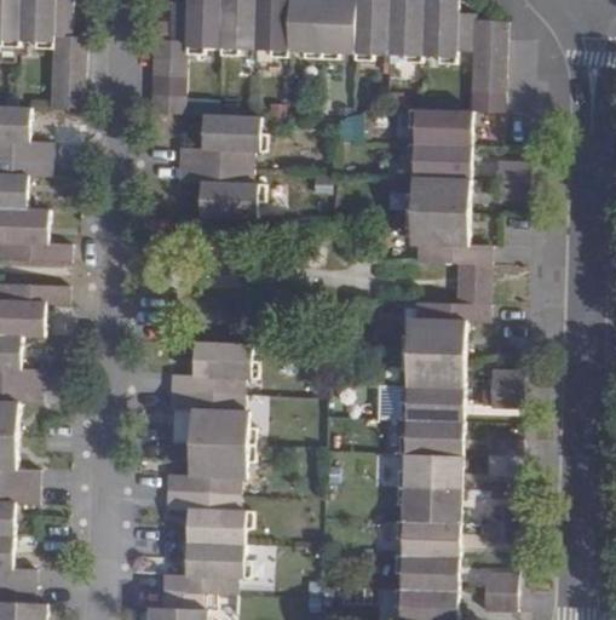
[(0,40),(52,41),(50,107),(82,108),(85,36),(74,36),(74,0),(0,0),(0,40)]
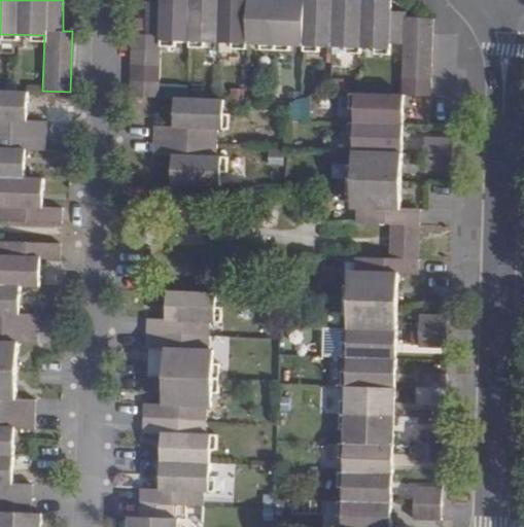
[(404,94),(429,95),(431,14),(404,13),(404,8),(390,8),(390,0),(139,0),(139,33),(130,33),(128,95),(156,96),(158,40),(390,47),(390,41),(403,43),(400,94),(404,94)]
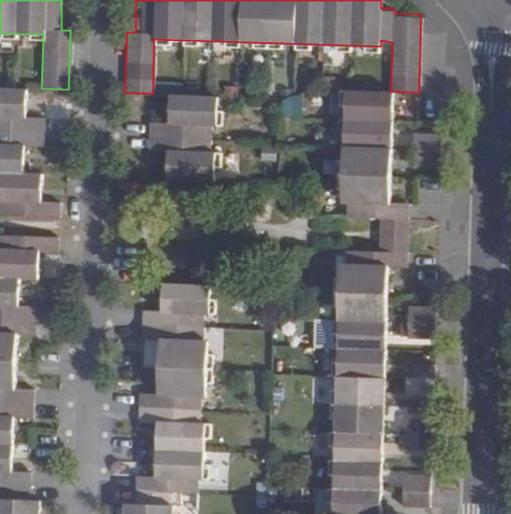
[(27,115),(28,88),(0,86),(0,215),(59,217),(60,200),(41,199),(41,172),(26,171),(26,144),(44,145),(45,116),(27,115)]
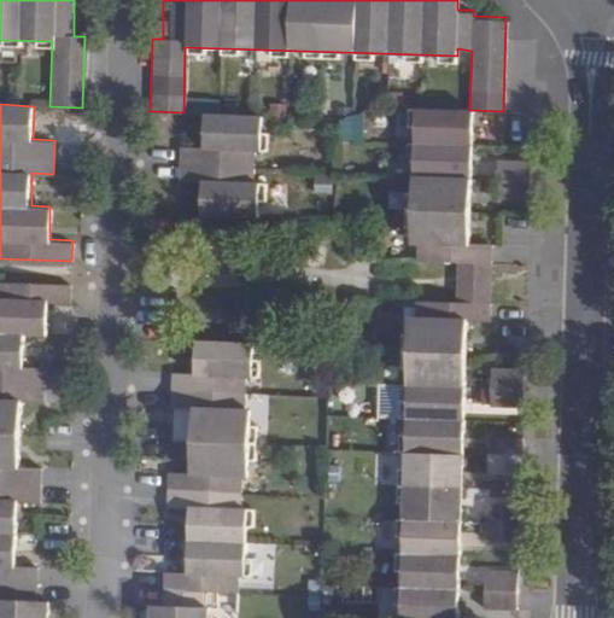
[(469,245),(473,110),(469,110),(413,109),(409,245),(414,246),(413,264),(452,266),(489,267),(490,246),(469,245)]
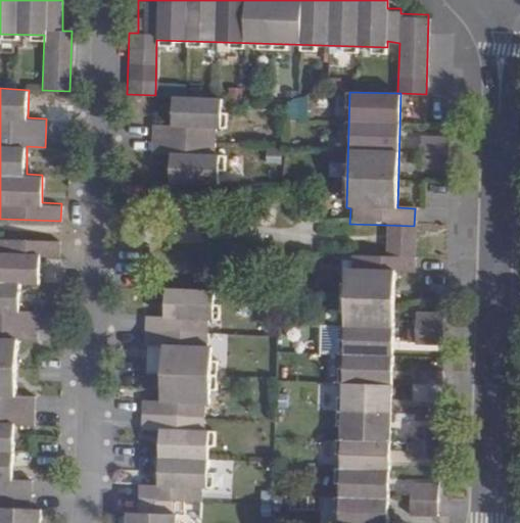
[(221,126),(221,100),(170,97),(169,124),(151,124),(150,154),(168,154),(168,184),(219,186),(220,153),(214,153),(214,126),(221,126)]
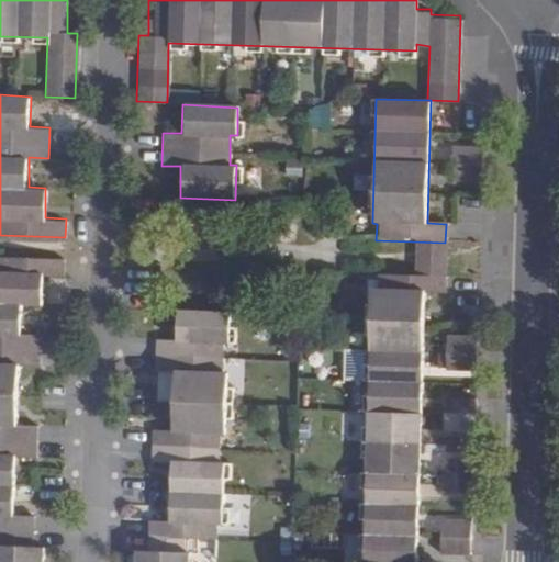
[(450,179),(480,180),(481,165),(481,149),(451,148),(450,179)]
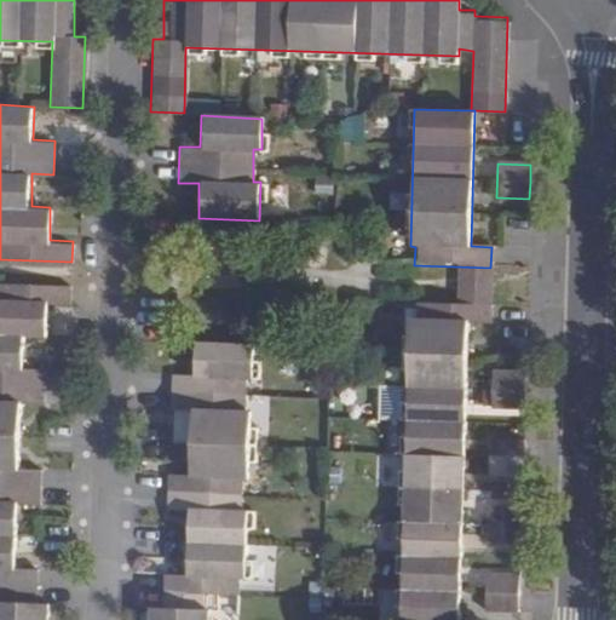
[(453,298),(489,299),(489,285),(490,268),(454,267),(454,285),(453,298)]
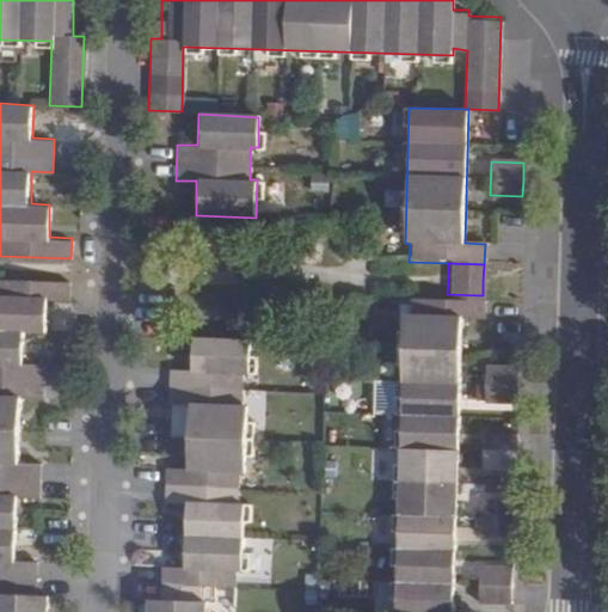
[(0,611),(47,611),(48,595),(35,594),(36,562),(16,562),(18,497),(38,499),(40,461),(19,461),(20,402),(42,403),(43,361),(24,361),(24,331),(44,332),(45,298),(69,299),(71,281),(0,277),(0,611)]
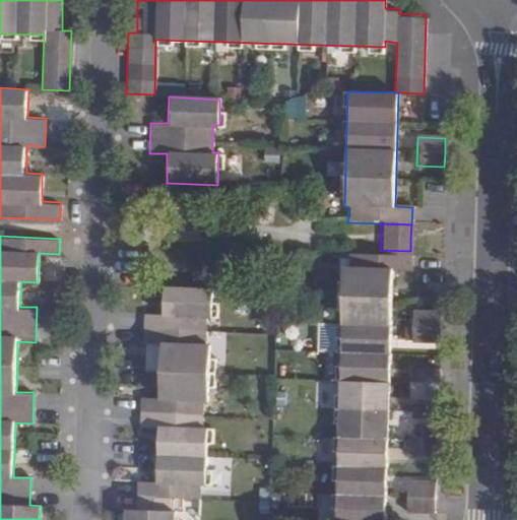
[(333,519),(383,519),(391,269),(409,270),(410,251),(380,250),(346,248),(346,255),(345,267),(341,267),(333,519)]
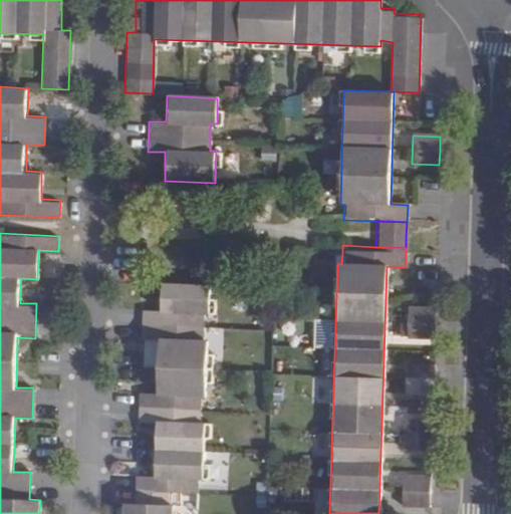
[(121,513),(173,513),(174,504),(168,504),(168,494),(197,495),(197,479),(204,479),(205,425),(199,424),(200,395),(206,395),(208,339),(202,339),(203,313),(210,313),(210,287),(161,285),(160,312),(140,311),(139,340),(159,341),(158,392),(138,392),(137,424),(154,425),(153,477),(132,476),(132,503),(122,502),(121,513)]
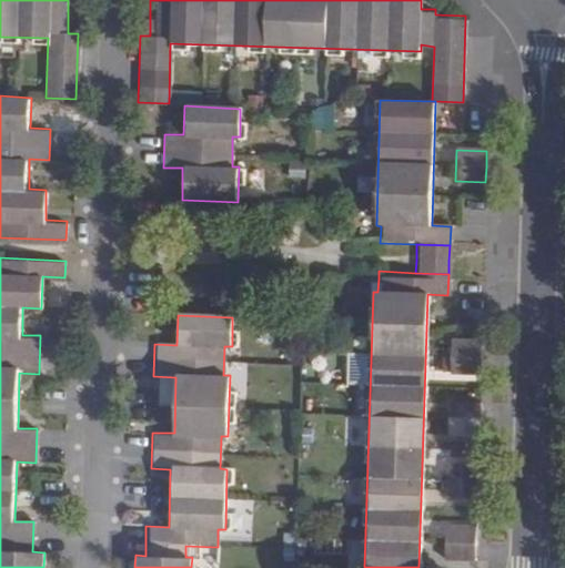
[(447,373),(480,374),(481,337),(449,338),(447,373)]
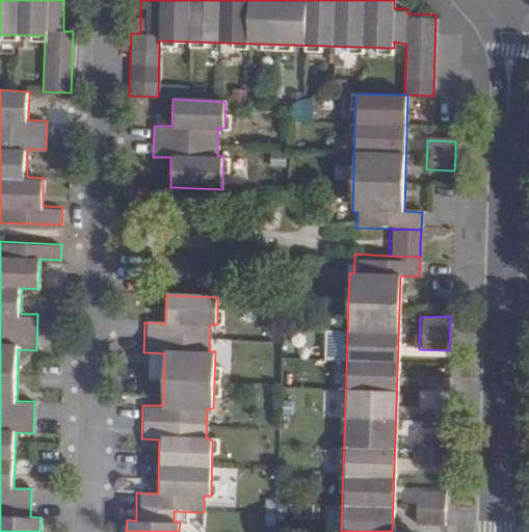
[(417,408),(447,408),(448,377),(418,375),(417,408)]
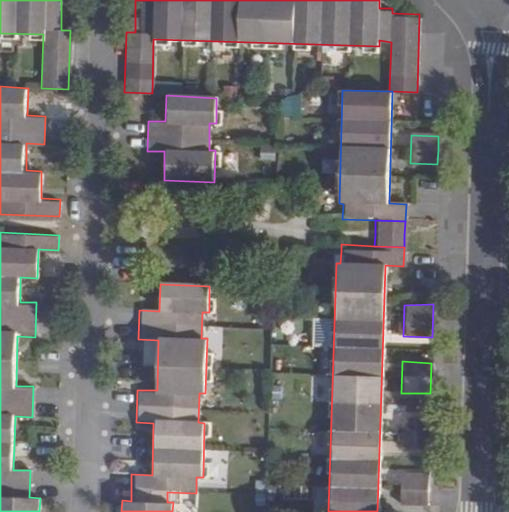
[(400,449),(428,450),(430,416),(400,415),(400,449)]
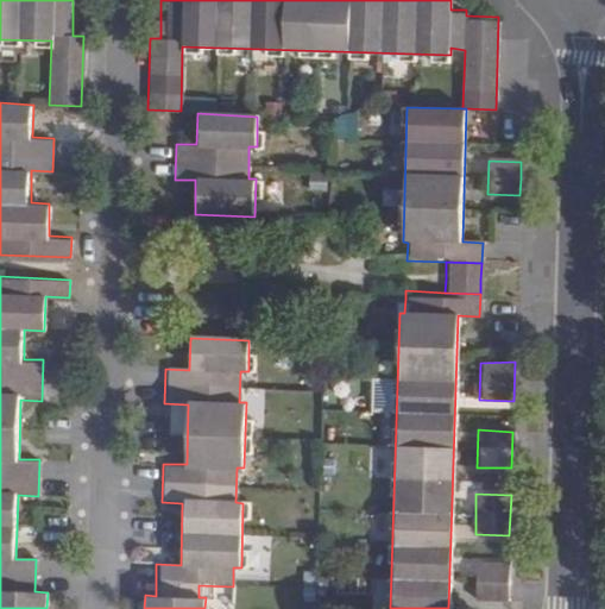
[(472,600),(508,601),(509,562),(474,560),(472,600)]
